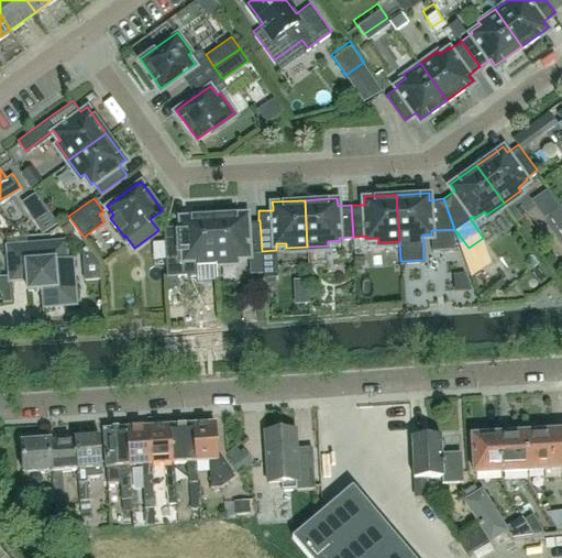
[(239,212),(213,215),(217,260),(238,259),(237,254),(249,254),(249,251),(262,251),(260,220),(259,220),(246,220),(246,218),(246,212),(239,212)]
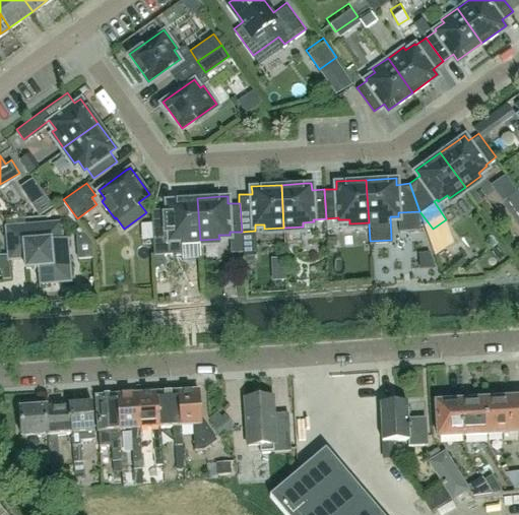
[(168,200),(168,204),(168,207),(150,208),(153,253),(181,251),(181,242),(200,240),(197,198),(168,200)]
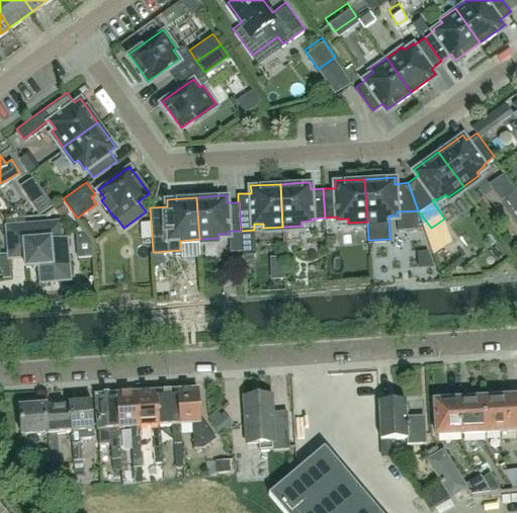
[(5,223),(8,255),(24,254),(25,264),(36,263),(38,284),(39,284),(39,279),(70,277),(67,235),(71,235),(71,233),(61,234),(60,219),(5,223)]
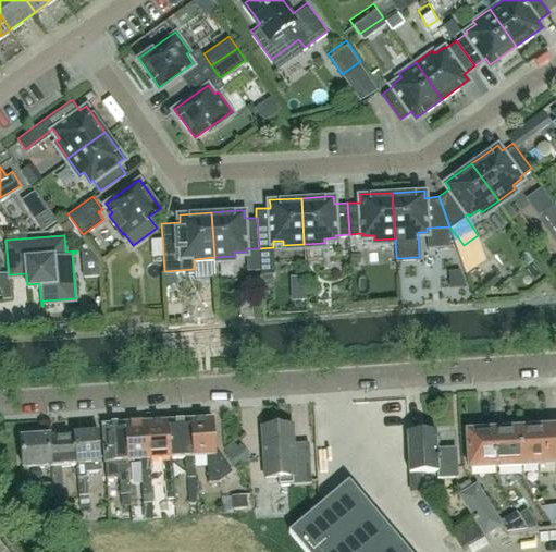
[(471,258),(480,273),(495,264),(486,249),(471,258)]
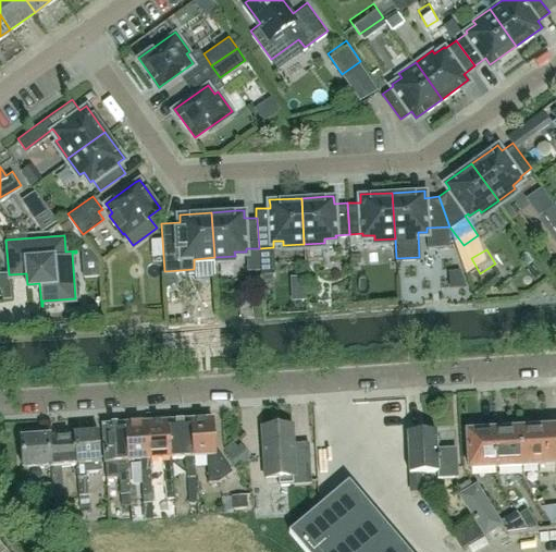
[(213,414),(190,416),(194,453),(206,452),(207,479),(218,479),(232,469),(218,450),(215,450),(213,414)]
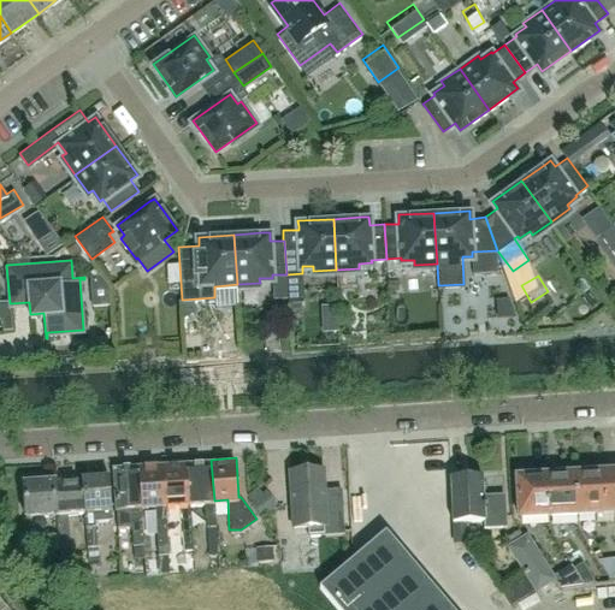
[(214,501),(211,460),(187,461),(190,503),(205,502),(205,515),(206,515),(210,551),(218,551),(214,501)]
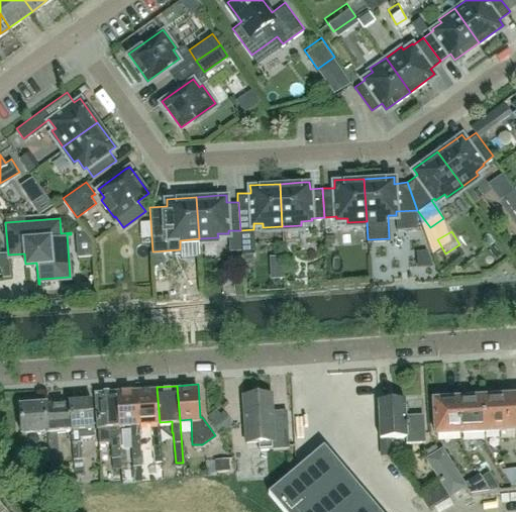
[(157,387),(136,389),(139,423),(151,422),(153,445),(162,445),(160,422),(157,387)]
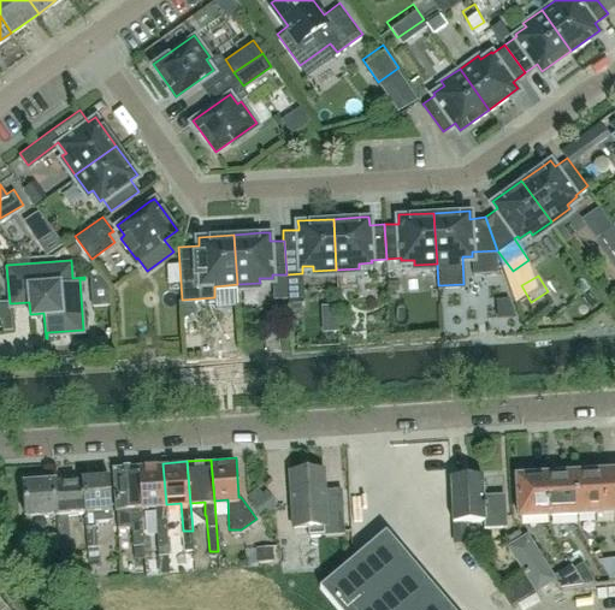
[(166,504),(163,463),(139,465),(142,507),(155,505),(159,552),(167,552),(165,516),(166,516),(166,504)]
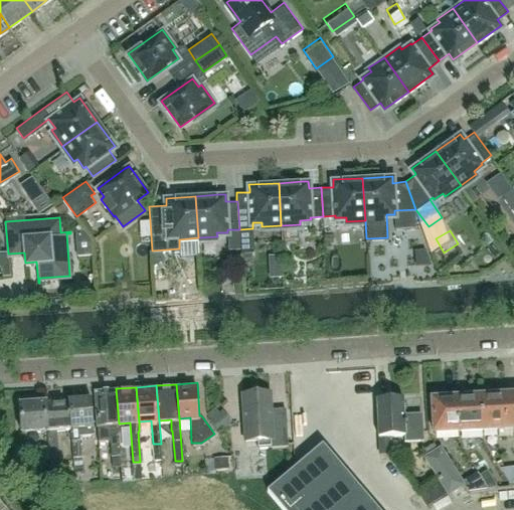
[(119,423),(116,388),(96,390),(98,425),(109,423),(110,454),(111,454),(112,464),(122,464),(119,423)]
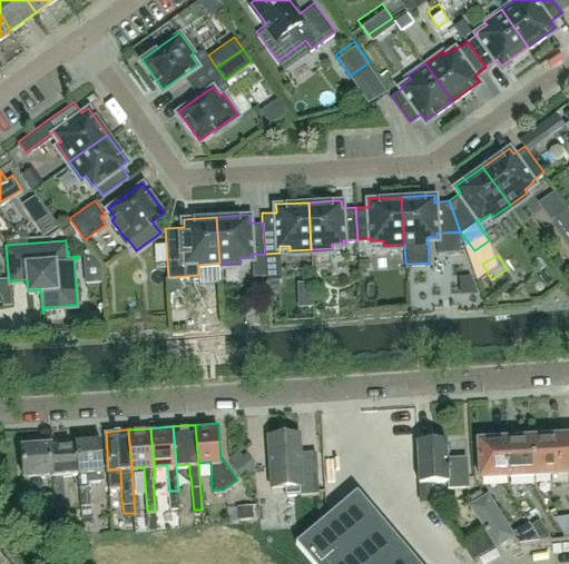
[(286,493),(319,492),(316,456),(301,457),(300,432),(268,434),(271,485),(285,484),(286,493)]
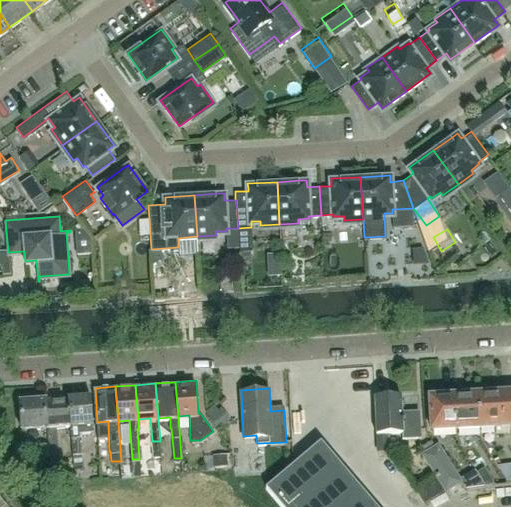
[(502,390),(478,391),(480,425),(494,424),(494,431),(508,430),(508,423),(504,424),(502,390)]
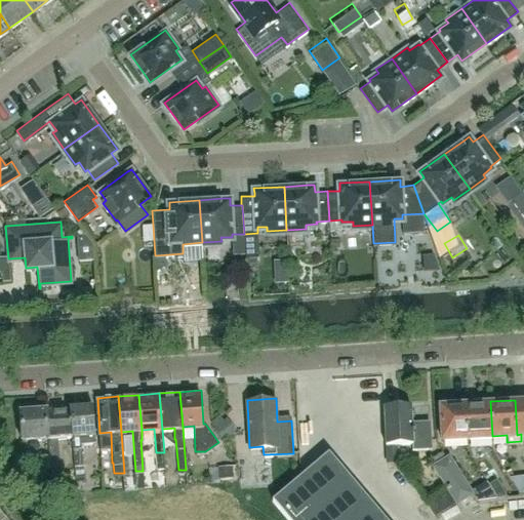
[(490,401),(466,403),(468,437),(492,436),(490,401)]
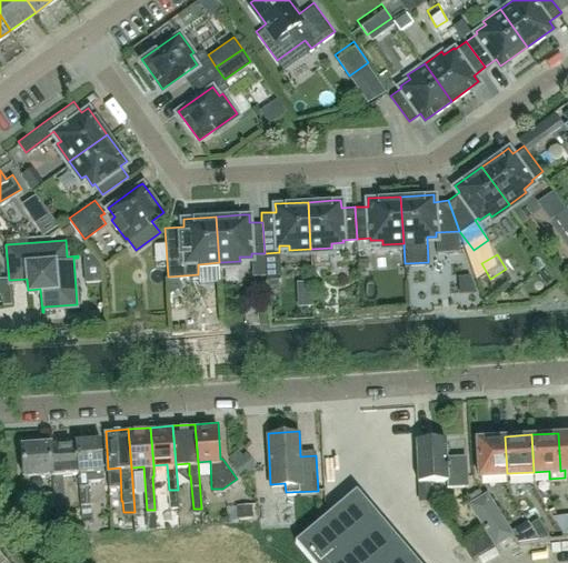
[(446,436),(416,439),(418,498),(432,498),(432,480),(446,479),(446,483),(467,482),(466,455),(447,456),(446,436)]
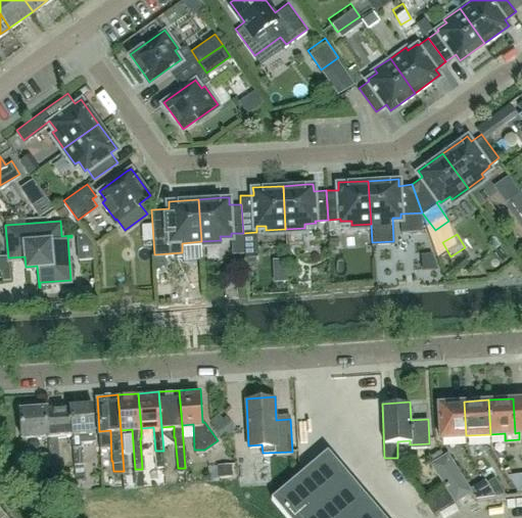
[(466,435),(464,402),(439,403),(441,437),(466,435)]
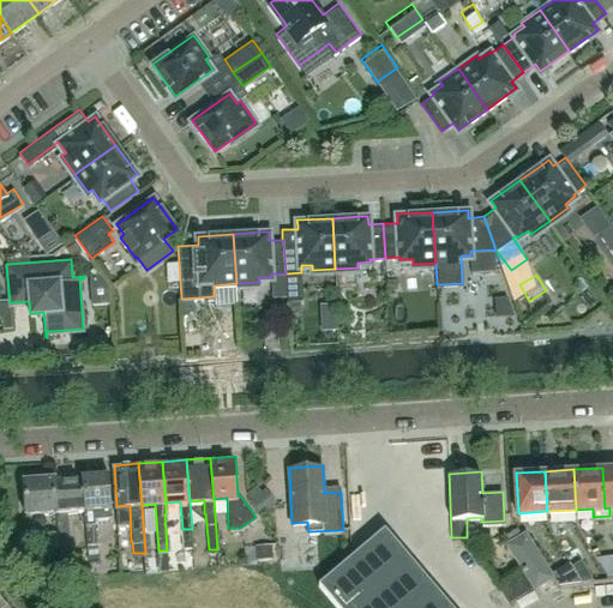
[(108,473),(80,475),(83,507),(88,558),(89,558),(98,557),(95,516),(112,515),(108,473)]
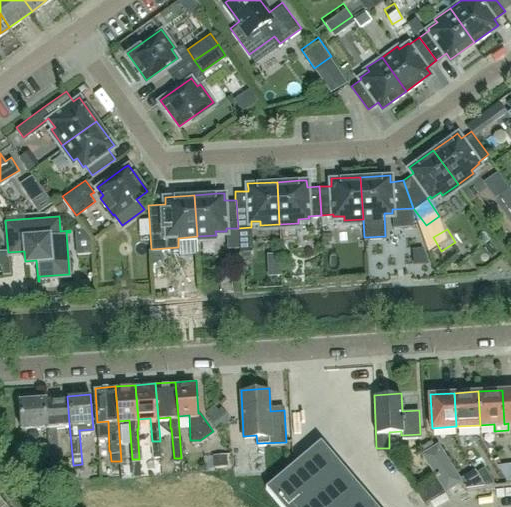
[(67,396),(45,398),(47,425),(49,441),(50,454),(51,470),(60,470),(59,455),(56,424),(69,423),(67,396)]
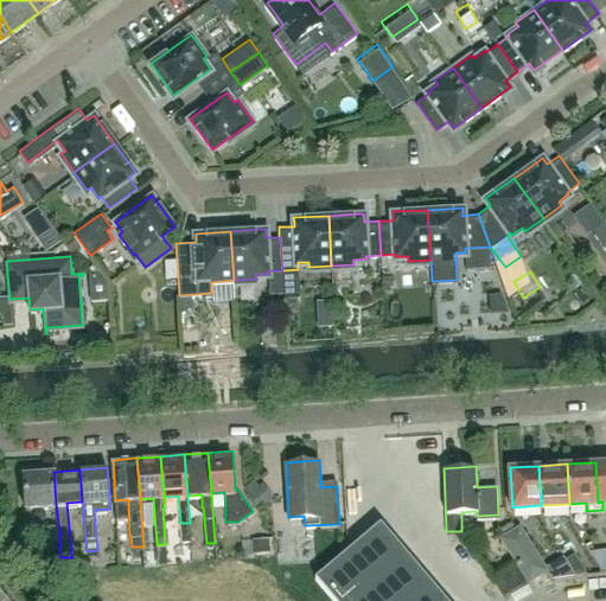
[(24,474),(20,474),(24,506),(56,504),(53,472),(24,474)]
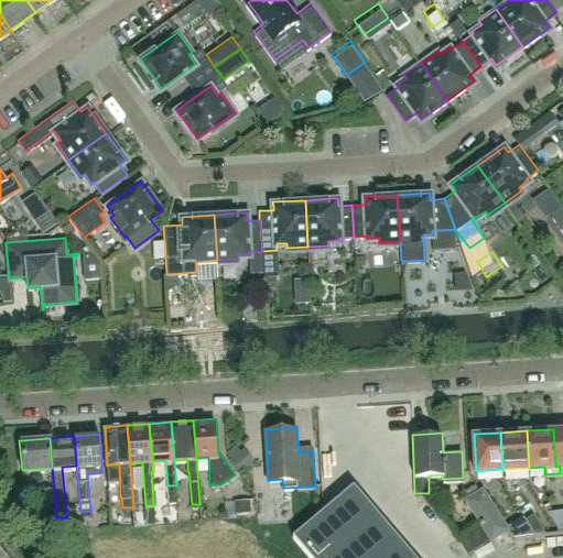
[(415,557),(353,483),(292,535),(311,557),(415,557)]
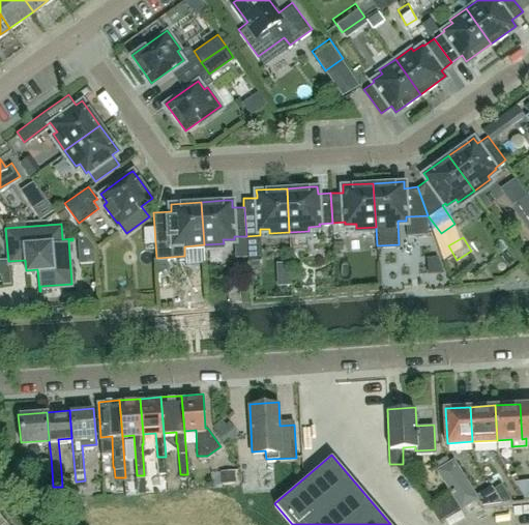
[(441,467),(450,462),(446,455),(437,461),(441,467)]
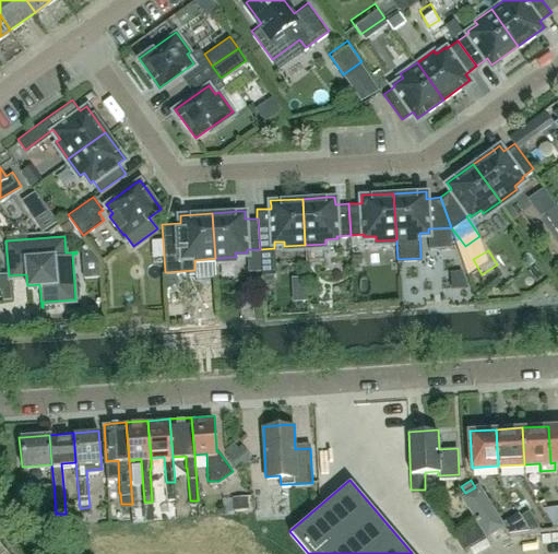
[(55,496),(54,482),(36,483),(37,497),(55,496)]
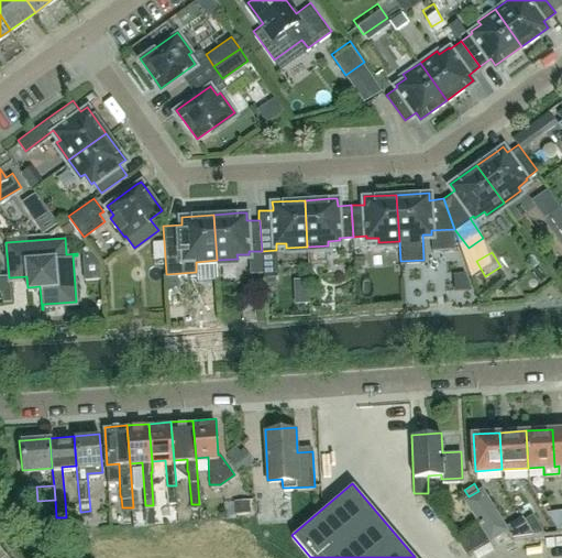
[(478,491),(469,496),(465,499),(480,522),(458,536),(467,551),(489,537),(491,538),(506,529),(506,527),(497,515),(482,489),(478,491)]
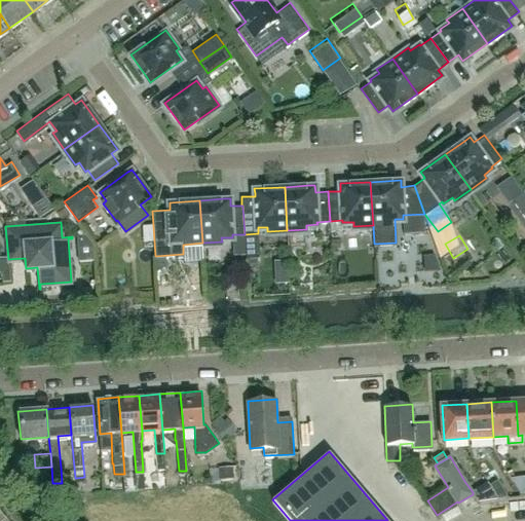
[(518,489),(524,488),(524,473),(510,475),(518,487),(518,489)]
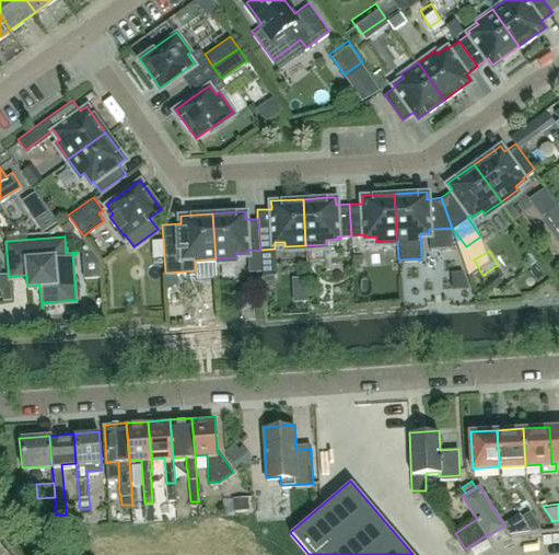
[(540,528),(536,521),(528,509),(521,513),(531,529),(540,528)]
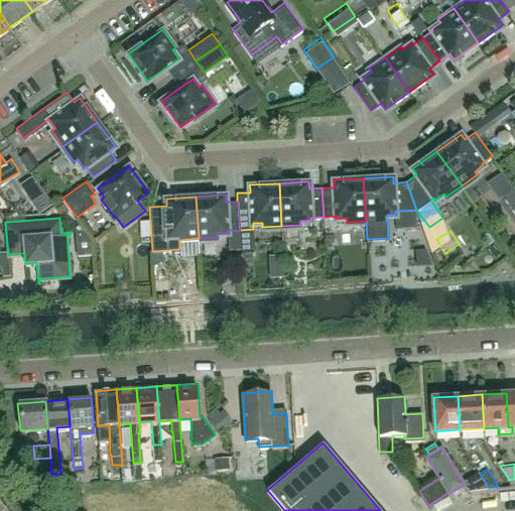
[(470,490),(489,488),(479,472),(465,481),(470,490)]
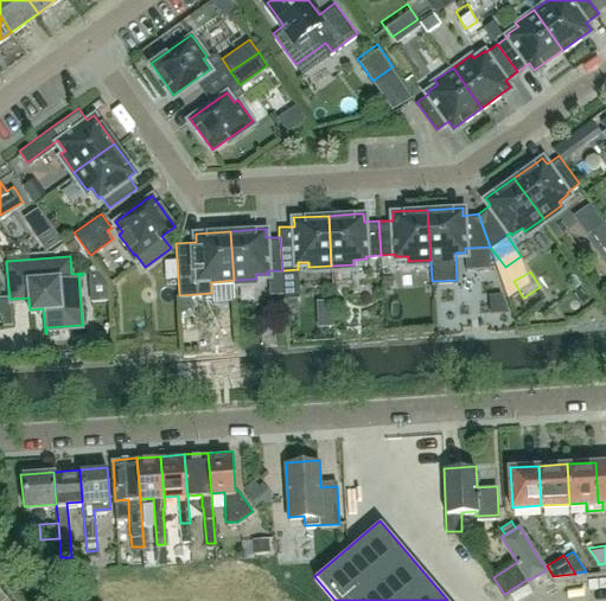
[(0,600),(11,600),(0,587),(0,600)]
